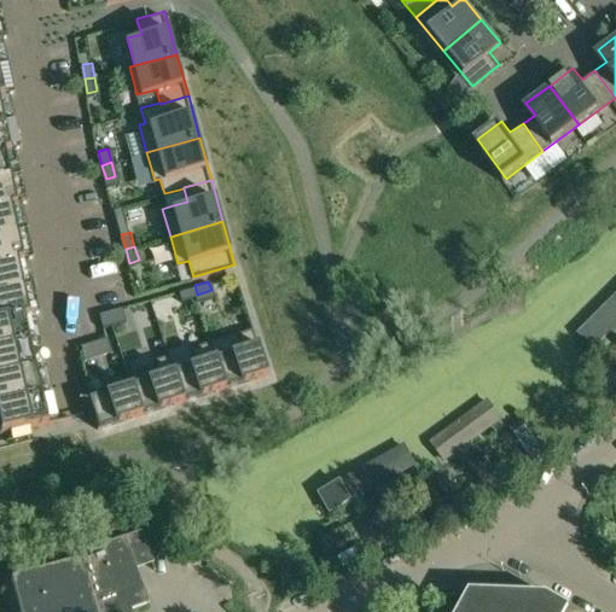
[(195,285),(180,289),(182,298),(197,295),(195,285)]
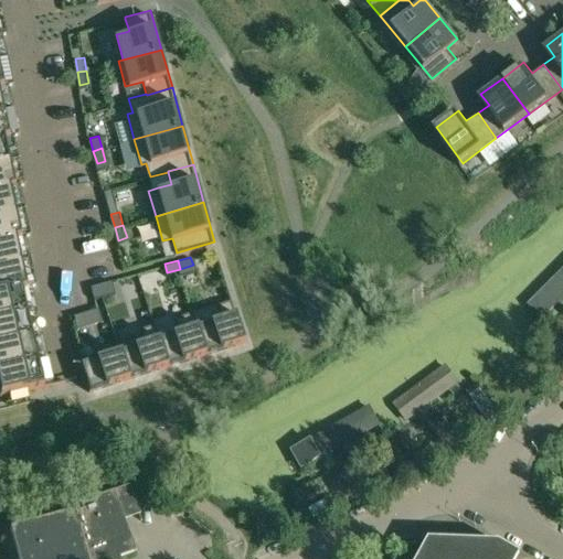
[(7,262),(0,264),(0,289),(12,287),(7,262)]
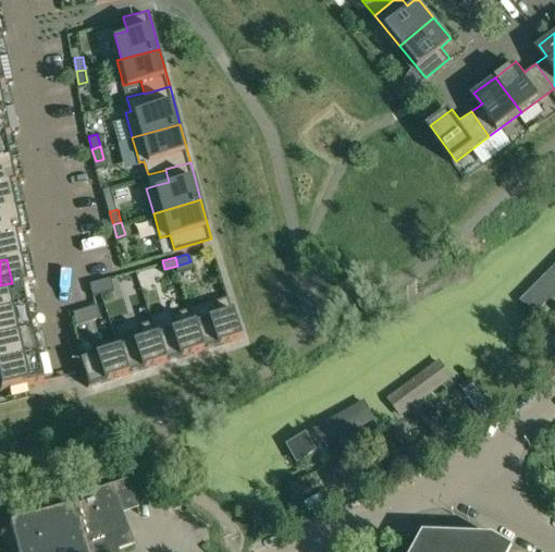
[(554,261),(520,295),(534,309),(554,290),(554,261)]
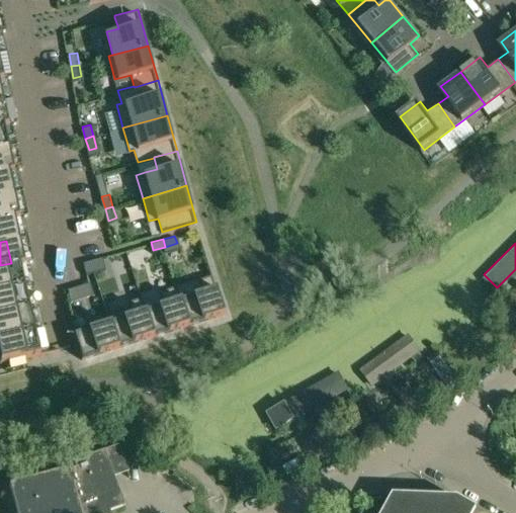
[(103,255),(92,258),(94,266),(105,263),(103,255)]
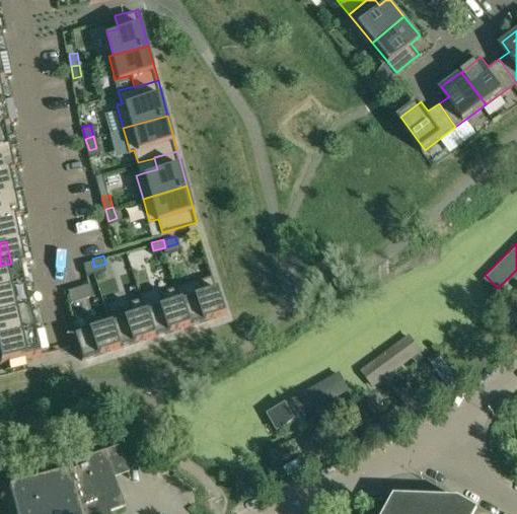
[(92,259),(84,261),(87,273),(95,271),(94,267),(92,259)]
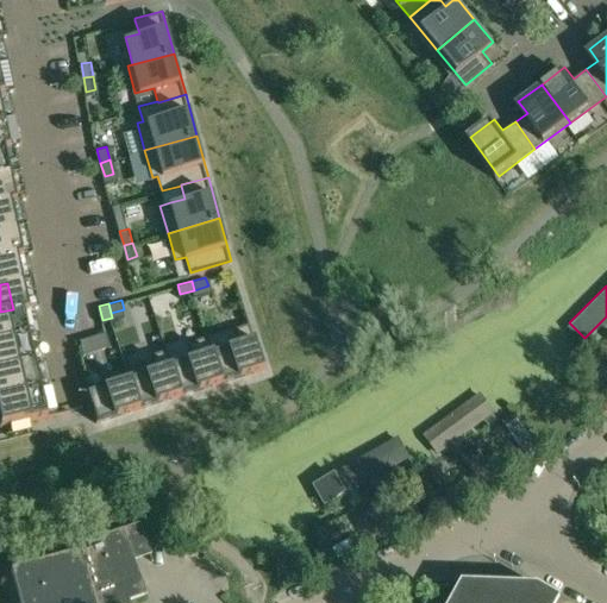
[(13,309),(0,312),(0,339),(13,337),(8,312),(13,311),(13,309)]
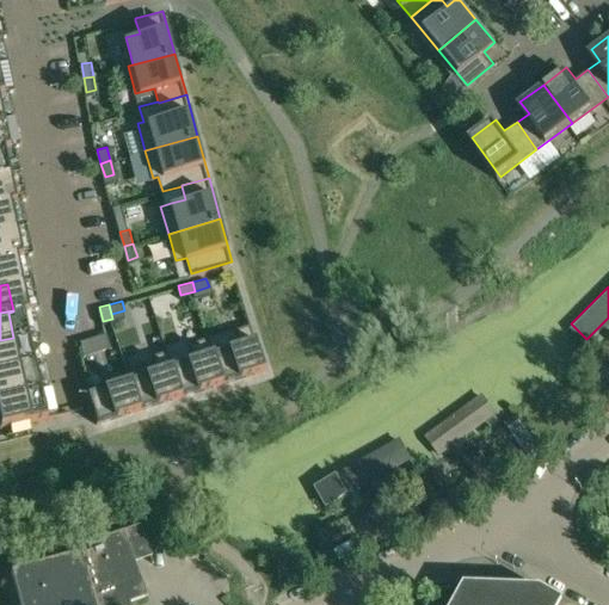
[(215,350),(214,351),(223,381),(265,366),(251,322),(250,322),(237,327),(241,341),(215,350)]
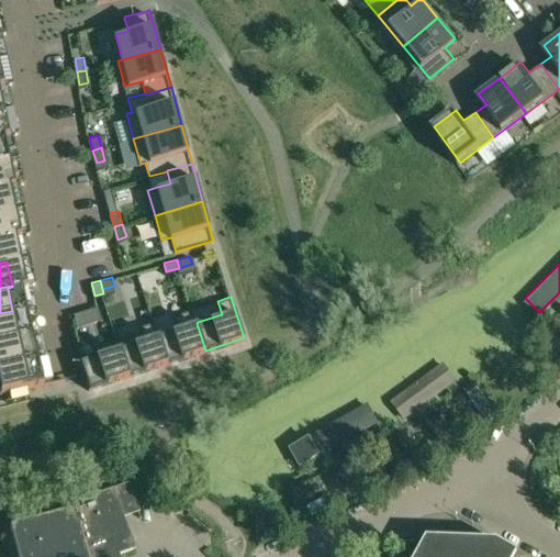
[(159,334),(158,335),(167,363),(205,351),(197,323),(198,322),(193,309),(175,314),(179,329),(159,334)]
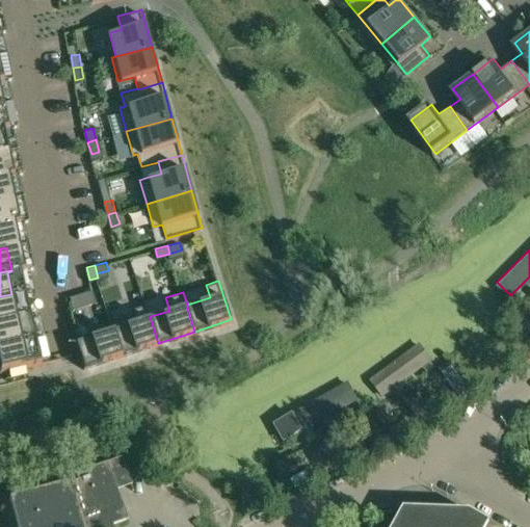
[(11,294),(0,296),(0,321),(17,318),(11,294)]
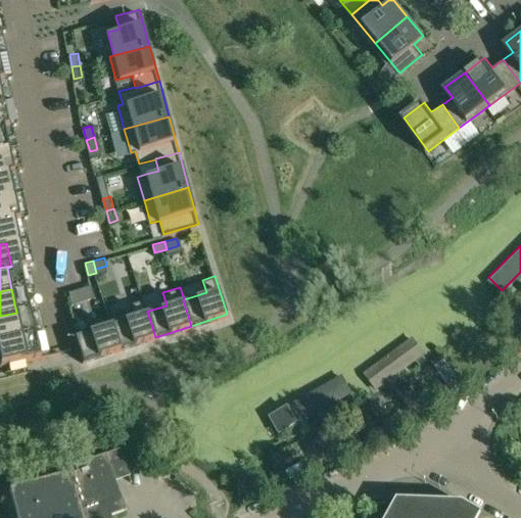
[(136,315),(112,323),(121,348),(155,337),(147,312),(148,311),(144,298),(132,302),(136,315)]
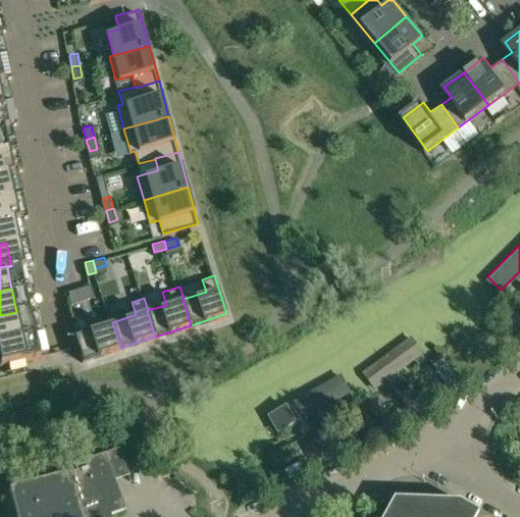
[(16,312),(0,315),(0,339),(21,334),(16,312)]
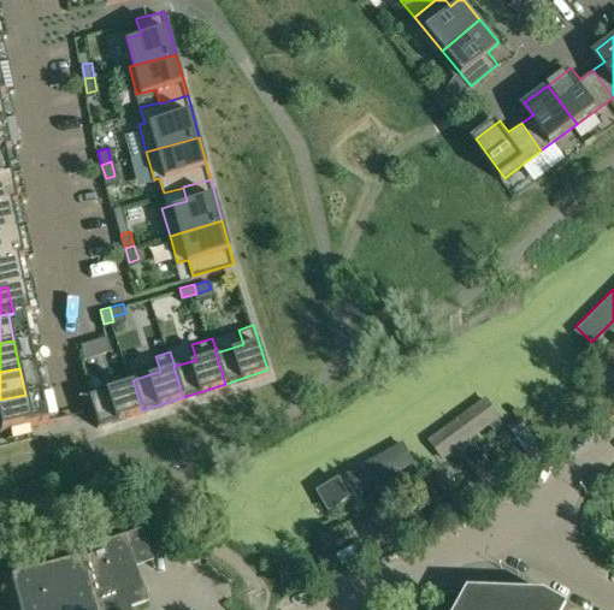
[(133,380),(89,394),(94,408),(99,424),(142,410),(133,380)]
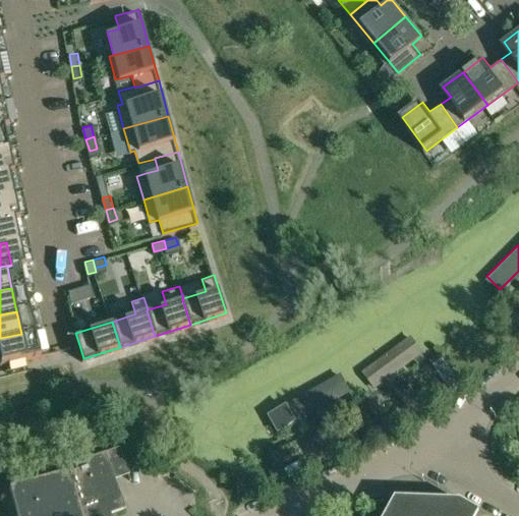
[(425,350),(413,333),(363,367),(376,385),(425,350)]
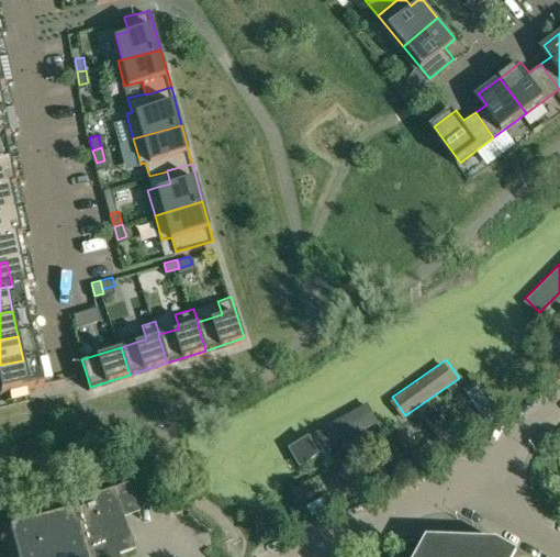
[(23,360),(0,365),(0,387),(1,392),(30,386),(23,360)]
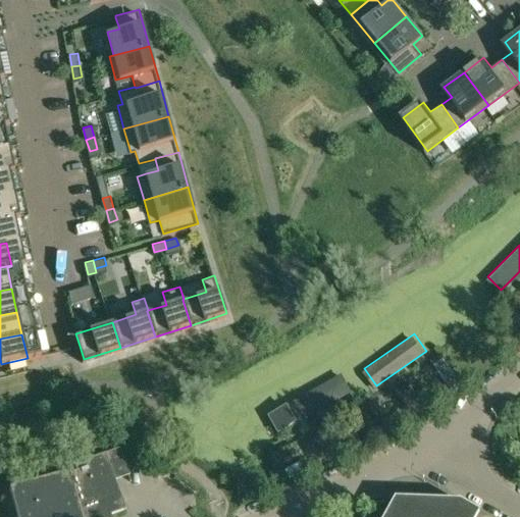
[(464,380),(442,350),(432,357),(455,388),(464,380)]
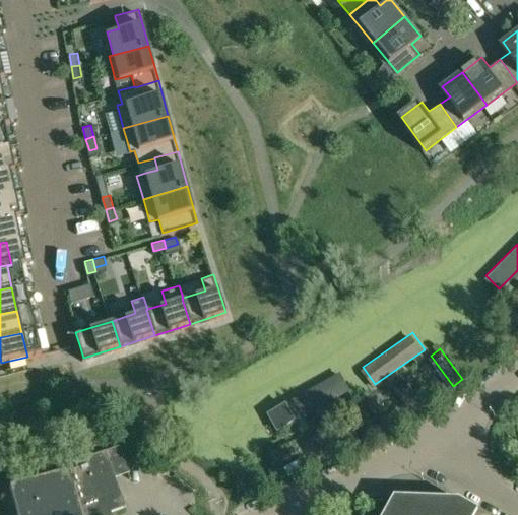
[(341,370),(268,410),(278,430),(351,388),(341,370)]
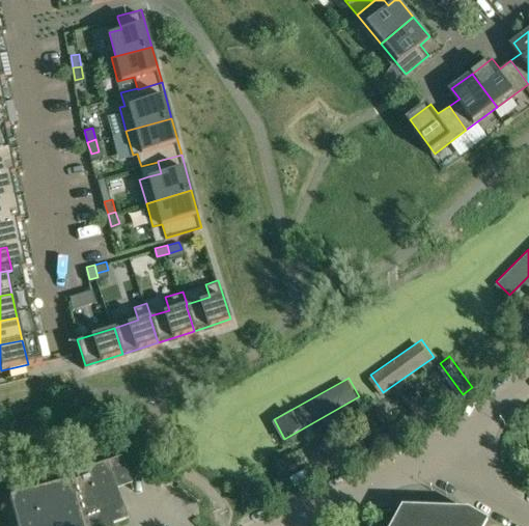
[(310,458),(304,446),(280,459),(285,469),(310,458)]
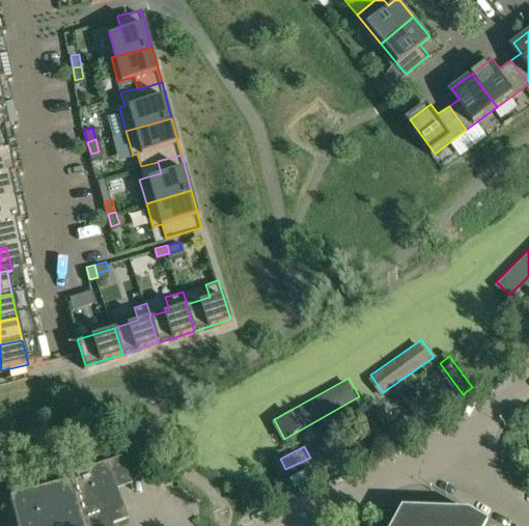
[(71,478),(11,494),(20,525),(112,525),(116,525),(114,520),(129,514),(117,485),(108,459),(123,453),(133,479),(134,478),(130,470),(129,467),(123,451),(108,458),(78,469),(80,475),(71,478)]
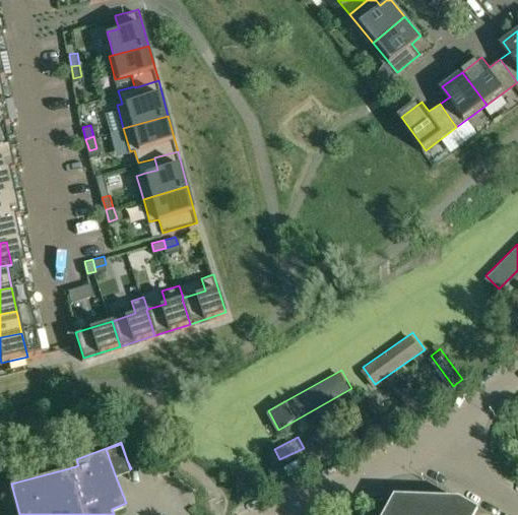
[(278,462),(272,465),(277,475),(283,472),(278,462)]
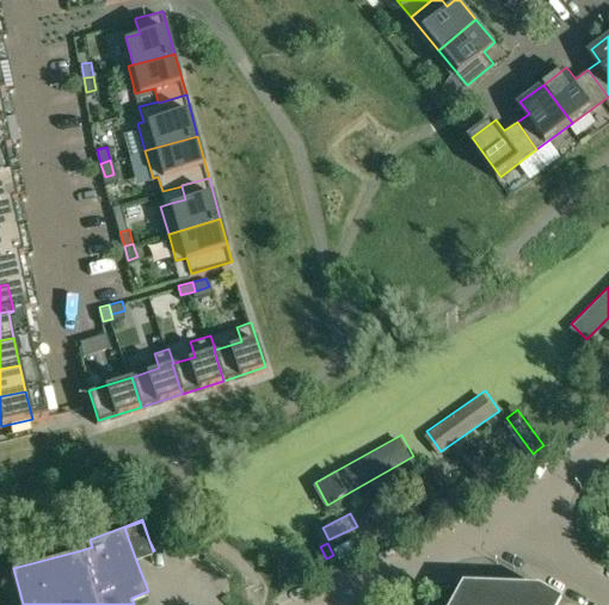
[(578,604),(566,598),(567,598),(543,585),(468,582),(455,604),(578,604)]
